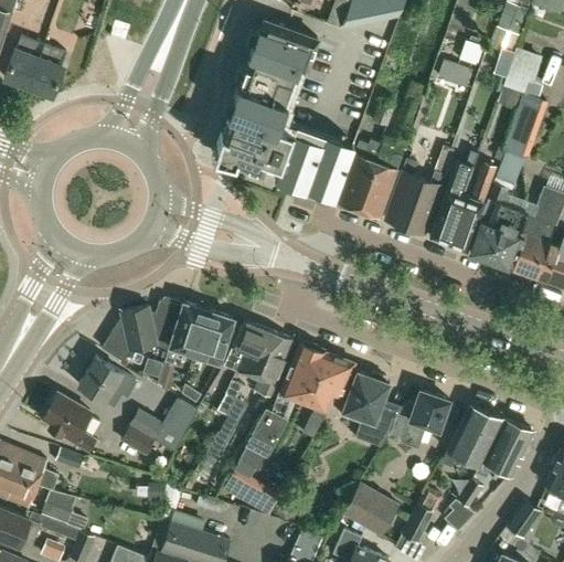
[(0,0),(0,48),(11,12),(14,0),(0,0)]
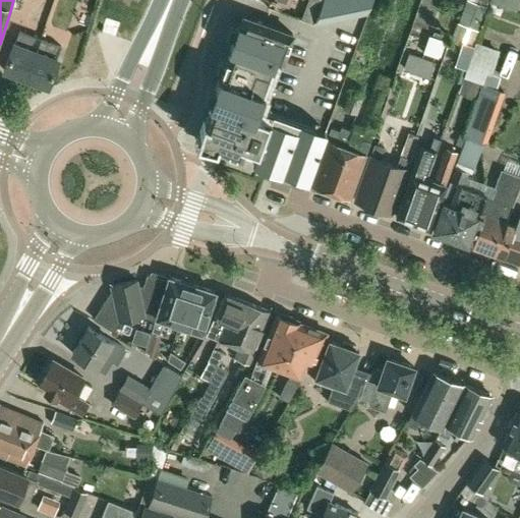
[(312,26),(315,18),(303,14),(300,21),(312,26)]
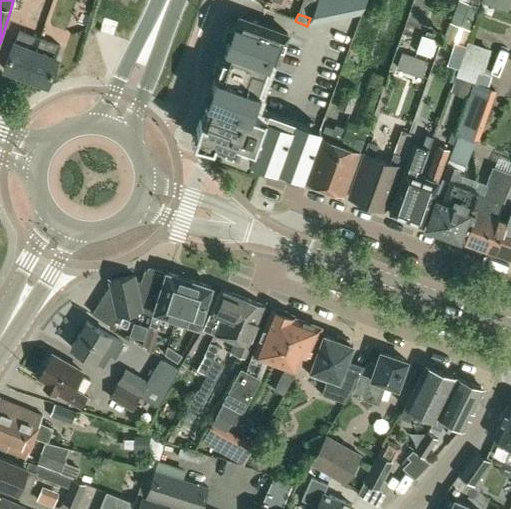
[(235,25),(225,54),(227,54),(218,78),(217,77),(206,105),(208,106),(202,122),(201,122),(197,132),(206,135),(203,144),(213,148),(214,146),(237,155),(237,153),(250,158),(249,161),(278,171),(278,170),(304,179),(319,138),(265,118),(264,120),(252,116),(272,61),(278,63),(288,36),(240,18),(237,26),(235,25)]
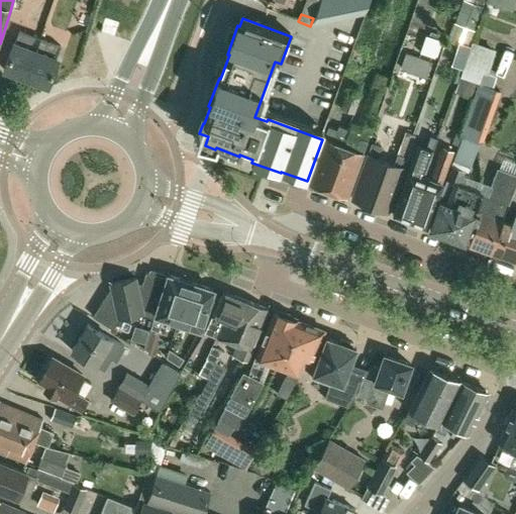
[(4,72),(26,80),(40,39),(20,32),(16,44),(14,43),(4,72)]
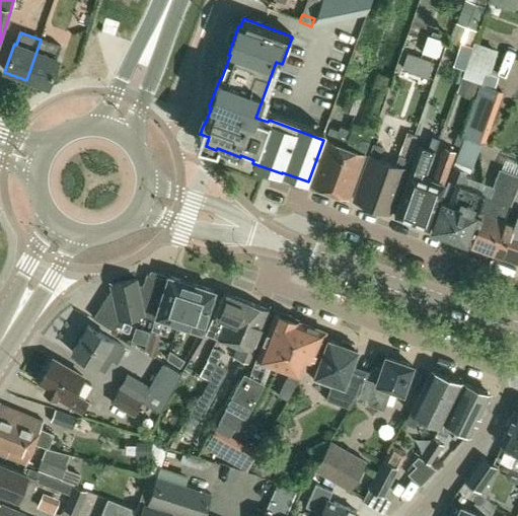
[(57,59),(61,48),(41,40),(26,80),(48,88),(59,60),(57,59)]
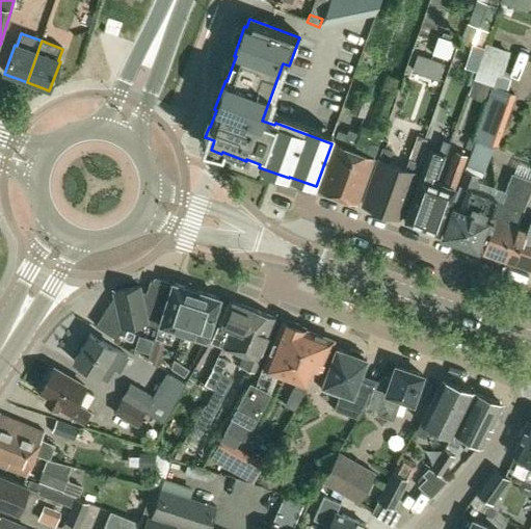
[(480,81),(505,86),(512,51),(487,46),(480,81)]
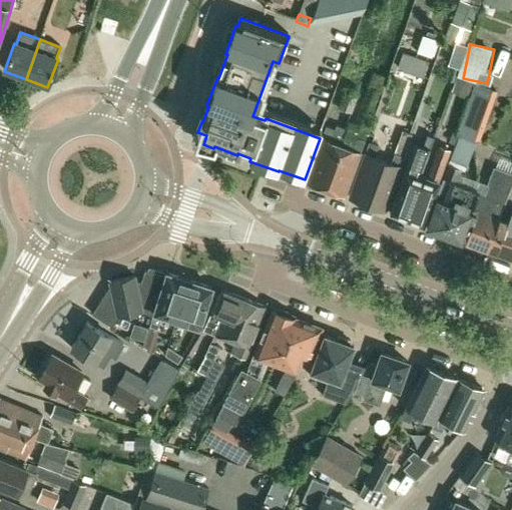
[(497,92),(476,85),(471,99),(465,118),(485,125),(497,92)]
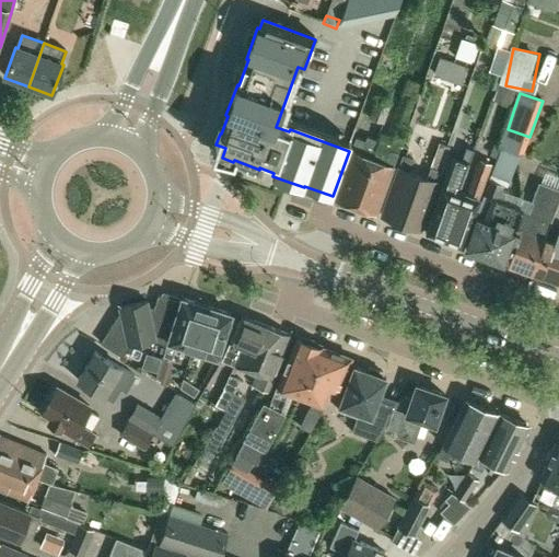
[(379,97),(370,120),(384,126),(392,103),(379,97)]
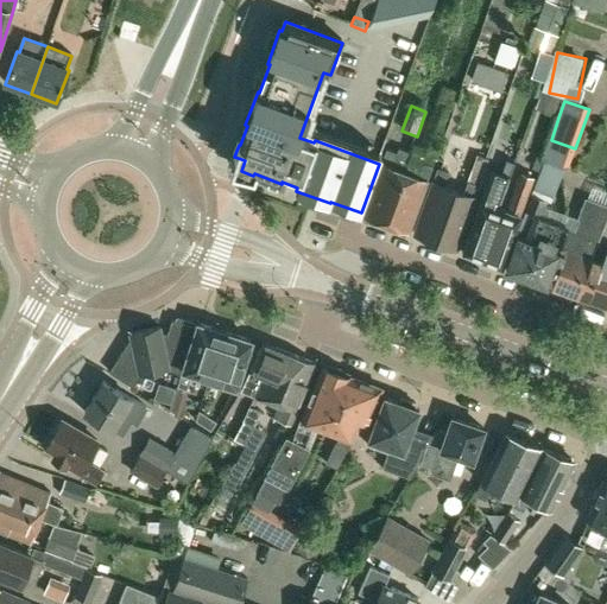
[(410,234),(432,170),(422,166),(417,180),(408,177),(413,158),(399,152),(397,157),(387,153),(364,217),(410,234)]
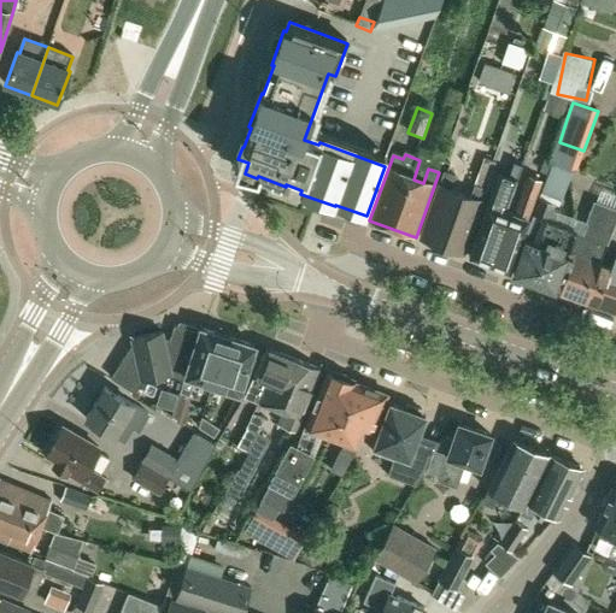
[(553,165),(543,194),(561,201),(575,164),(555,155),(551,164),(553,165)]
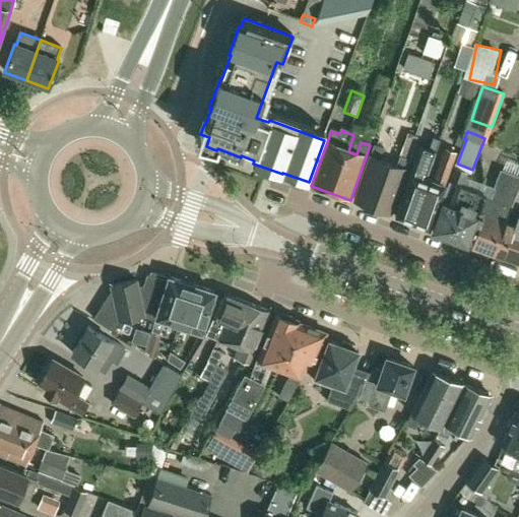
[(424,141),(396,217),(429,231),(456,153),(446,149),(434,183),(427,180),(444,134),(437,132),(432,144),(424,141)]
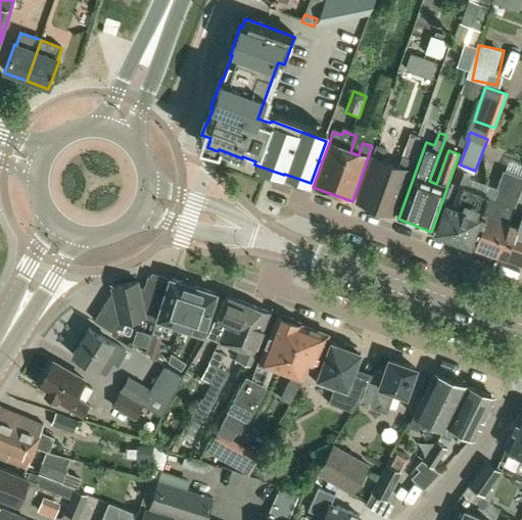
[(413,160),(421,138),(411,134),(399,167),(382,161),(386,149),(376,146),(357,202),(393,216),(414,160),(413,160)]
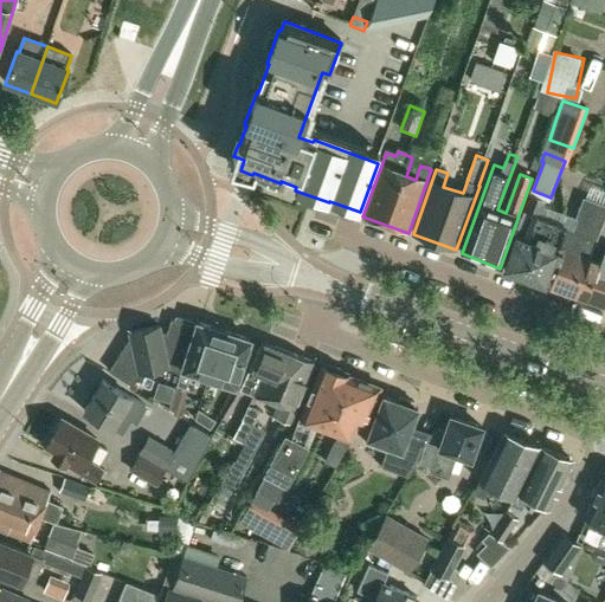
[(546,278),(552,280),(570,231),(538,219),(544,202),(531,198),(504,270),(544,285),(546,278)]
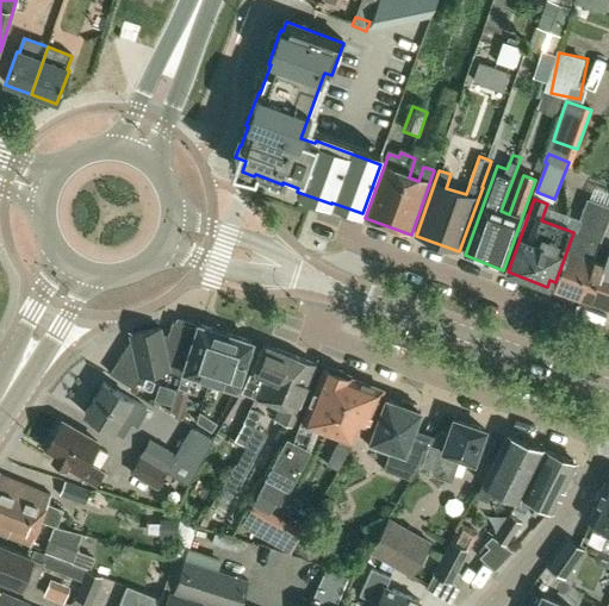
[(577,232),(573,232),(555,282),(553,288),(608,310),(608,255),(604,264),(594,261),(608,219),(608,210),(588,201),(577,232)]
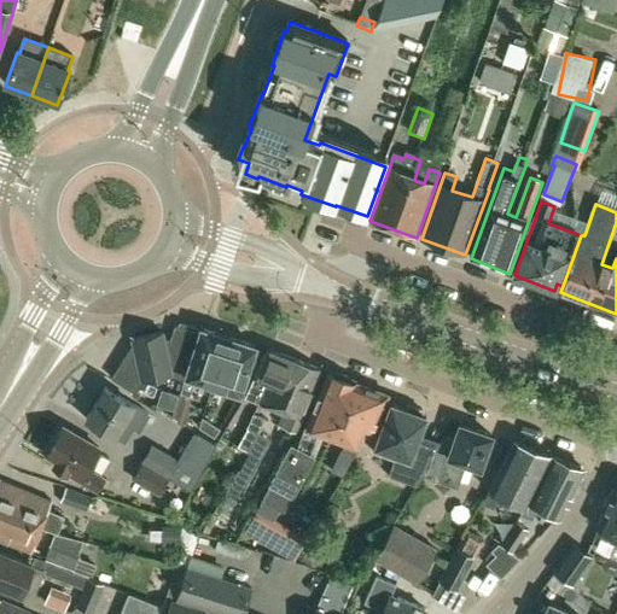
[(186,379),(199,334),(196,333),(196,329),(180,325),(179,327),(175,326),(170,340),(164,341),(163,334),(132,340),(134,349),(131,350),(111,380),(135,396),(143,384),(143,382),(170,373),(172,374),(185,381),(180,395),(181,395),(186,379)]
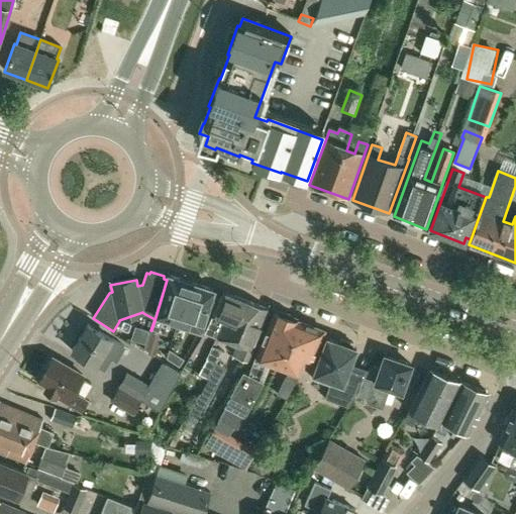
[(156,317),(151,330),(159,333),(164,319),(201,331),(209,306),(212,307),(216,296),(212,295),(214,291),(168,276),(167,280),(156,317)]
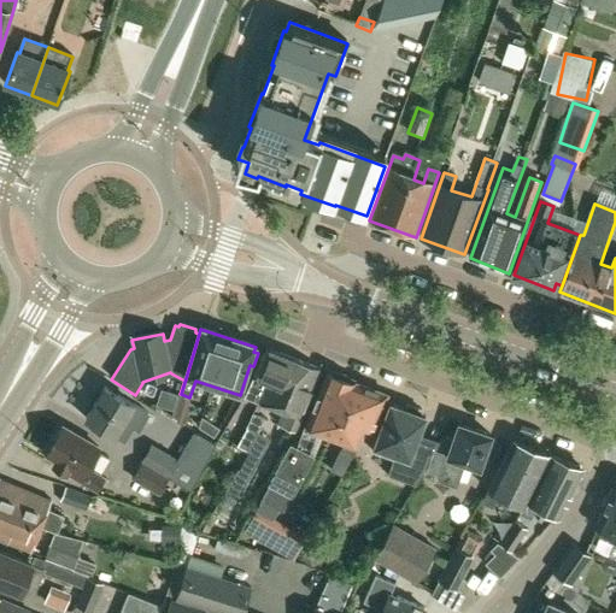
[(321,371),(268,349),(244,399),(259,405),(259,402),(283,413),(279,424),(295,431),(321,371)]
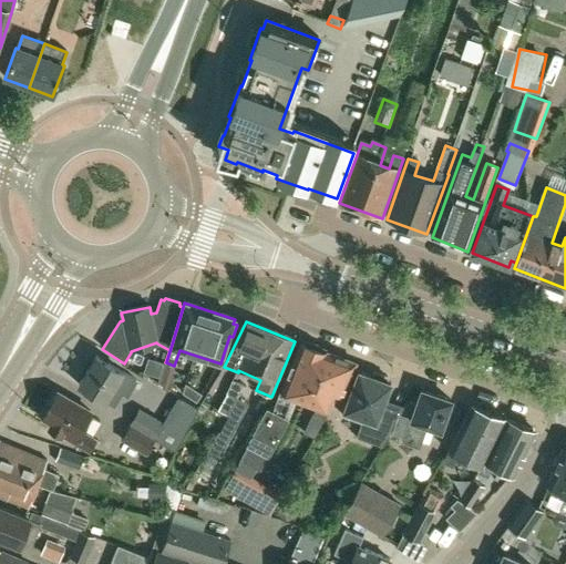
[(339,396),(354,365),(301,344),(278,399),(288,403),(291,397),(318,407),(315,414),(325,419),(335,393),(339,396)]
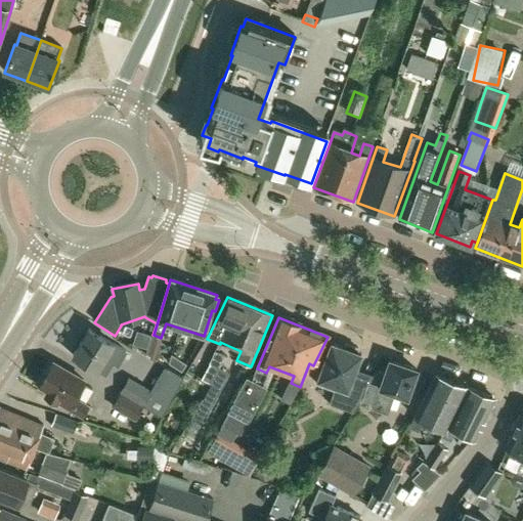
[(97,373),(114,345),(89,330),(73,357),(97,373)]
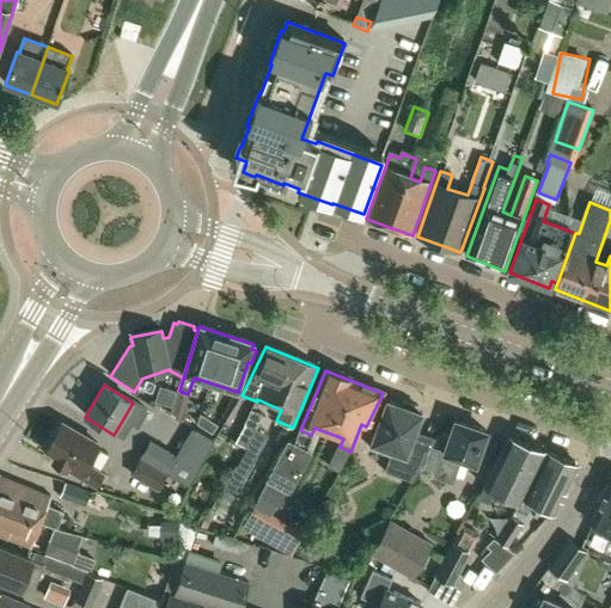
[(411,483),(431,447),(411,440),(421,413),(417,412),(419,409),(403,403),(401,406),(385,400),(367,449),(393,459),(384,473),(411,483)]
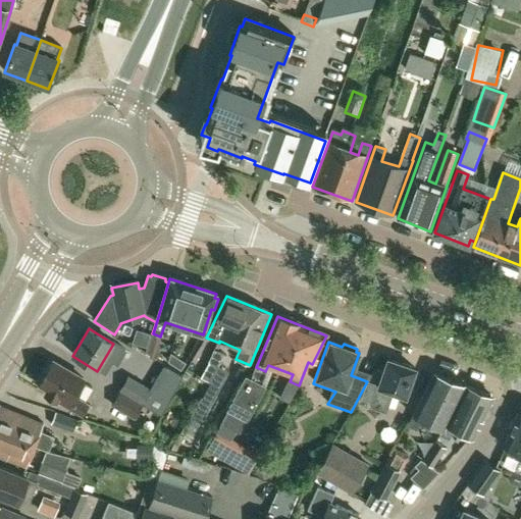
[(153,347),(148,346),(145,355),(153,360),(155,352),(153,347)]
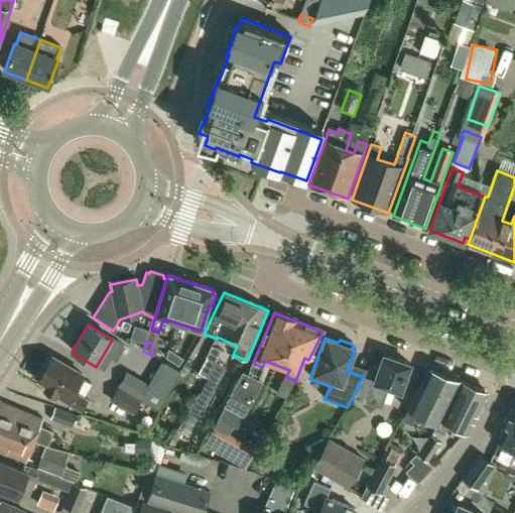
[(183,359),(169,350),(164,357),(179,367),(183,359)]
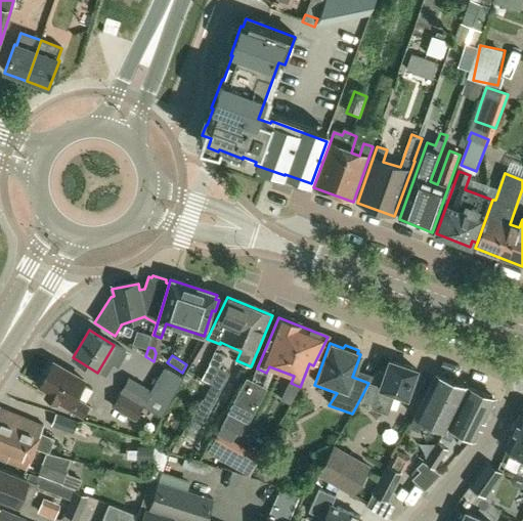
[(367,390),(362,404),(375,408),(374,411),(388,417),(395,395),(406,399),(417,371),(389,361),(384,376),(377,373),(367,390)]
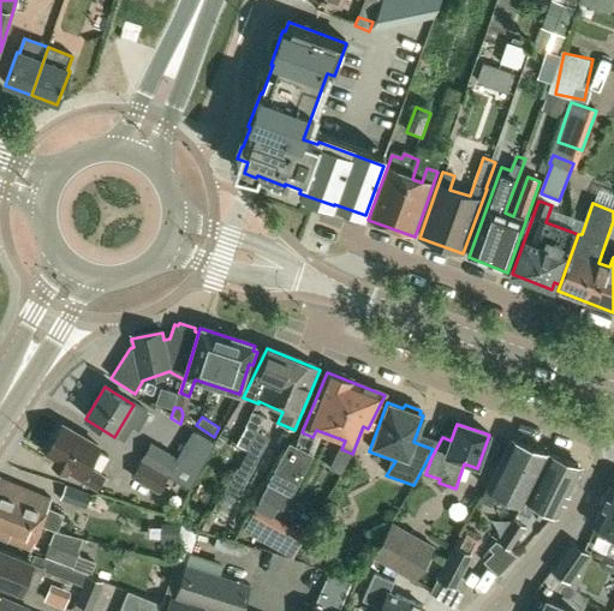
[(97,490),(103,478),(88,468),(99,449),(61,427),(46,454),(58,460),(54,467),(66,474),(67,472),(97,490)]
